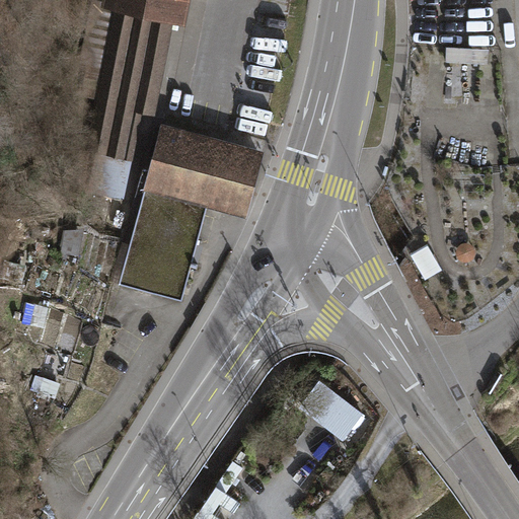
[(174,0),(118,0),(117,5),(171,16),(174,0)]
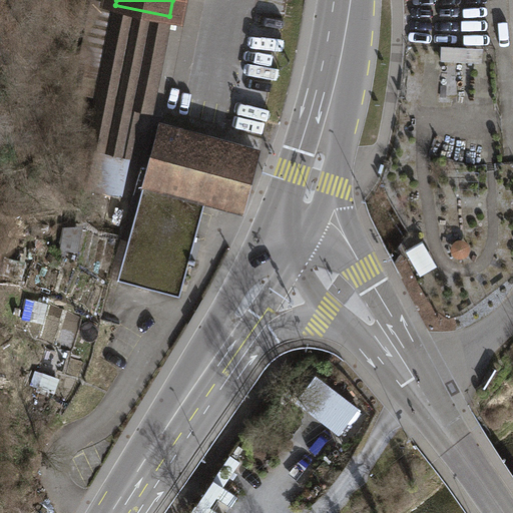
[(258,154),(160,127),(119,279),(179,295),(205,197),(242,207),(258,154)]
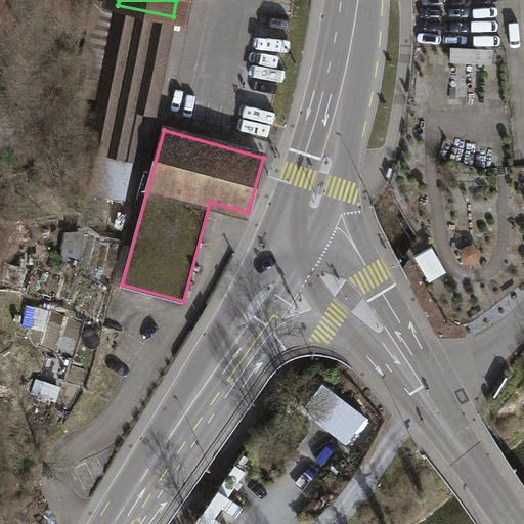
[(431,284),(446,275),(434,251),(419,259),(431,284)]
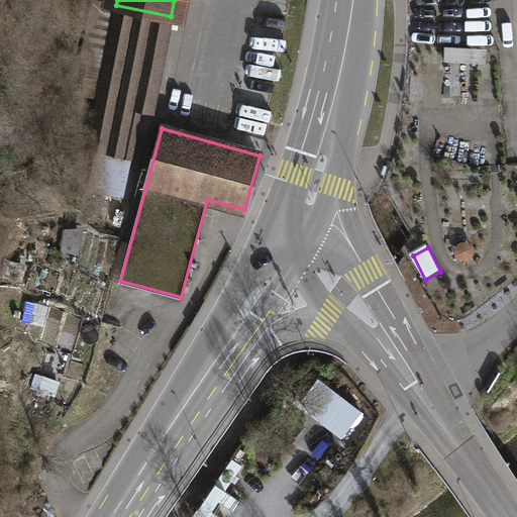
[(61,378),(86,376),(84,344),(36,347),(39,396),(62,395),(61,378)]
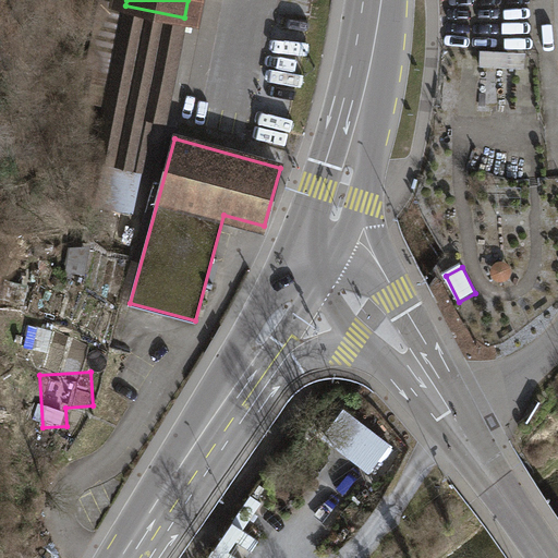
[(391,446),(344,412),(322,443),(370,477),(391,446)]
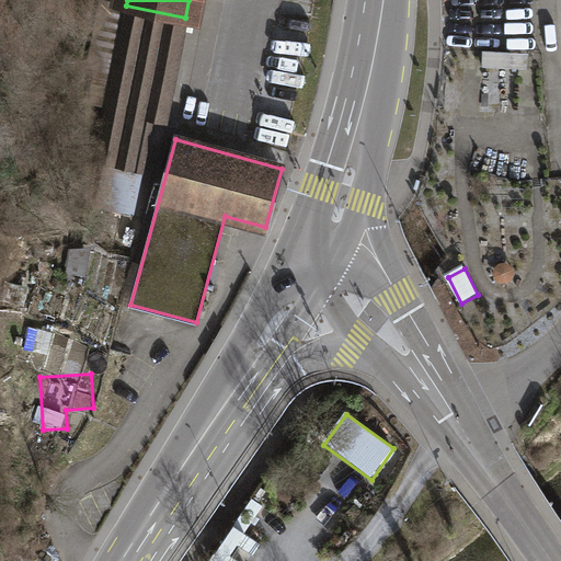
[(262,508),(250,500),(208,560),(236,560),(232,558),(238,549),(252,559),(261,546),(244,534),(262,508)]
